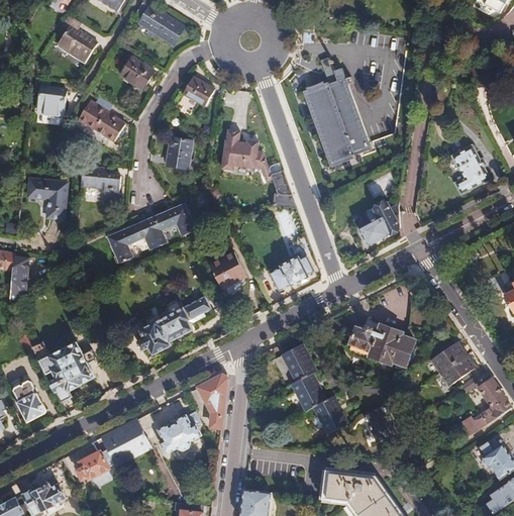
[(98,0),(116,12),(122,0),(98,0)]
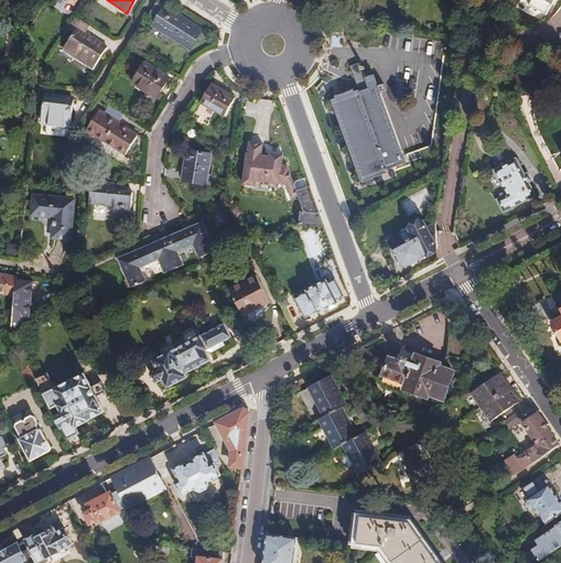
[(532,0),(530,6),(532,7),(531,9),(537,12),(539,10),(546,13),(553,0),(532,0)]
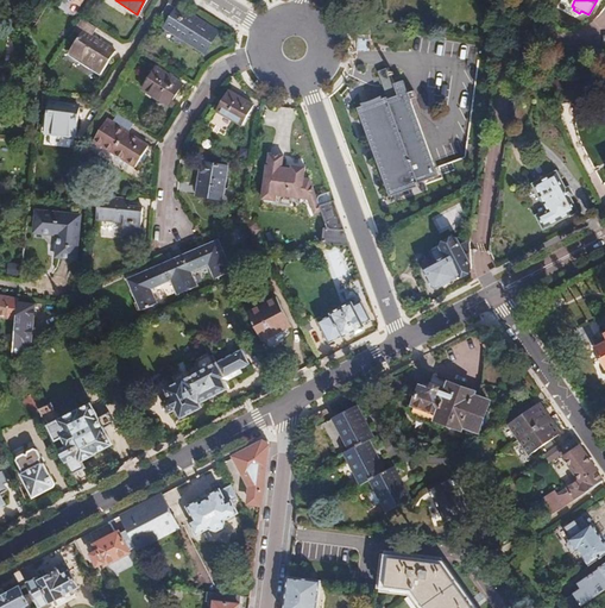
[(172,7),(166,2),(157,17),(164,22),(159,27),(161,29),(162,27),(201,52),(200,54),(202,55),(216,31),(214,30),(214,31),(176,6),(176,5),(174,4),(172,7)]
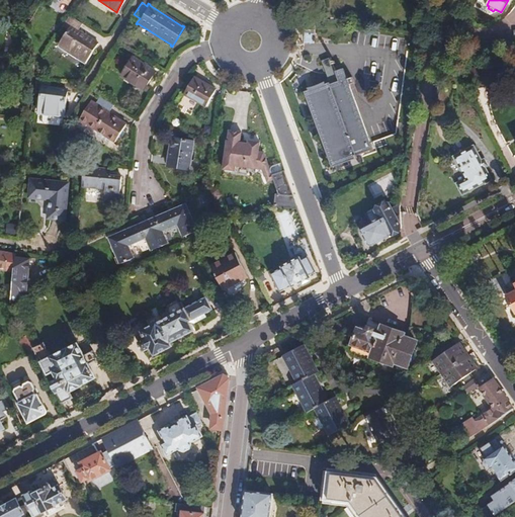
[(67,16),(60,26),(65,30),(55,46),(83,63),(96,44),(76,30),(80,24),(67,16)]
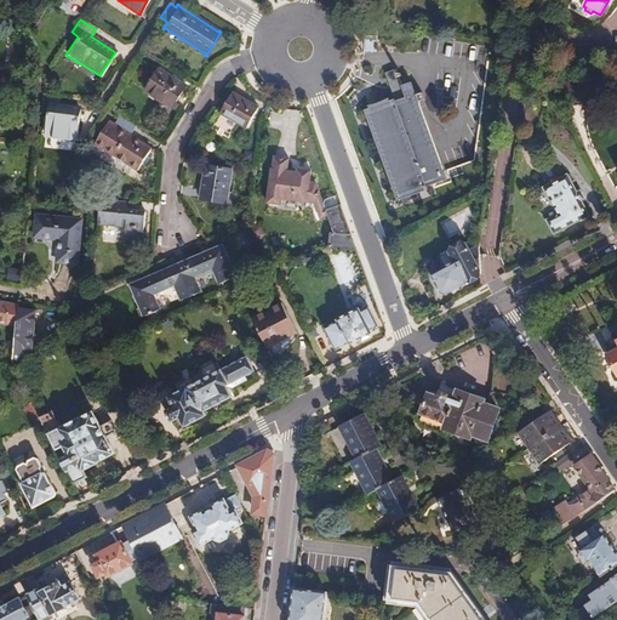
[(35,21),(27,34),(28,37),(32,39),(41,24),(35,21)]
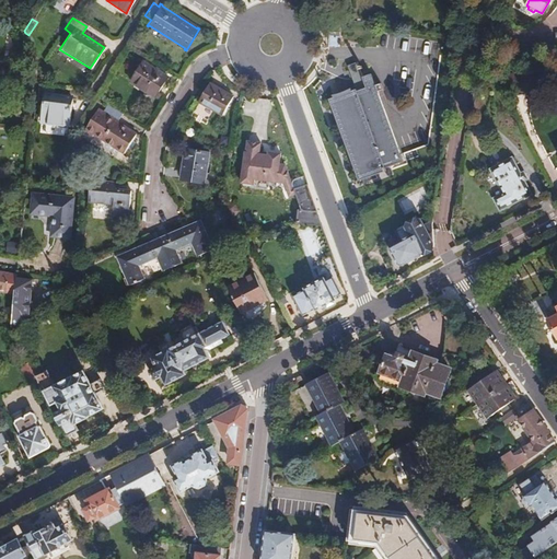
[(347,63),(355,83),(363,80),(361,76),(359,68),(358,65),(356,60),(347,63)]
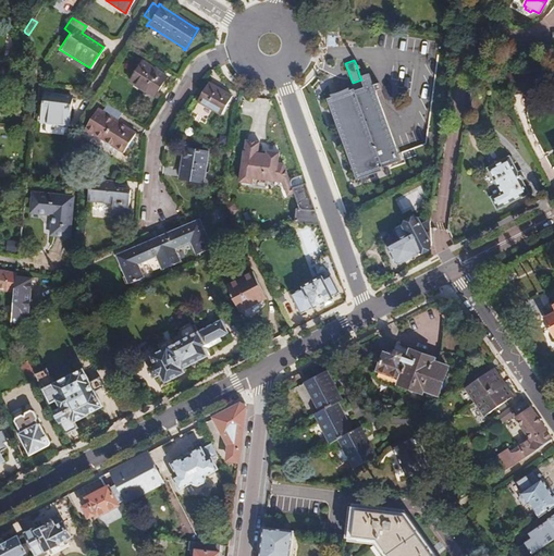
[(164,76),(140,61),(128,81),(152,97),(164,76)]
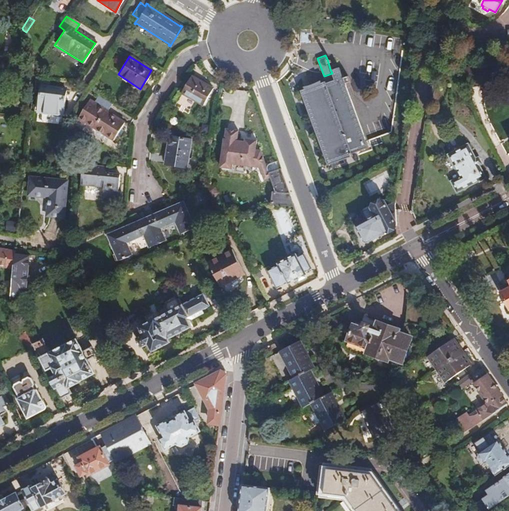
[(435,67),(433,73),(465,71),(464,67),(463,64),(435,67)]
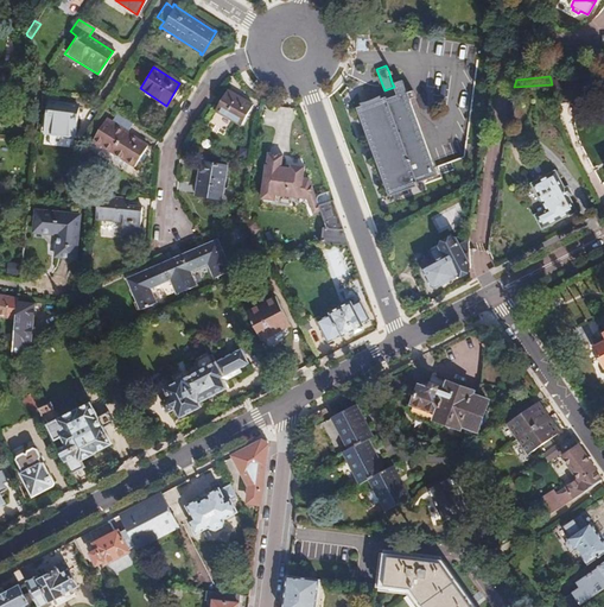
[(568,77),(551,80),(552,84),(555,96),(571,95),(568,77)]
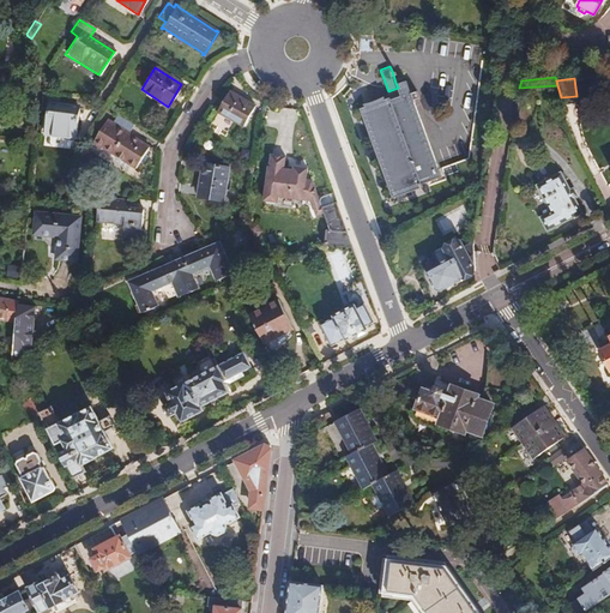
[(398,88),(388,91),(390,95),(385,97),(384,95),(367,102),(361,103),(362,106),(357,108),(391,198),(421,187),(420,185),(439,176),(435,167),(405,79),(396,83),(398,88)]
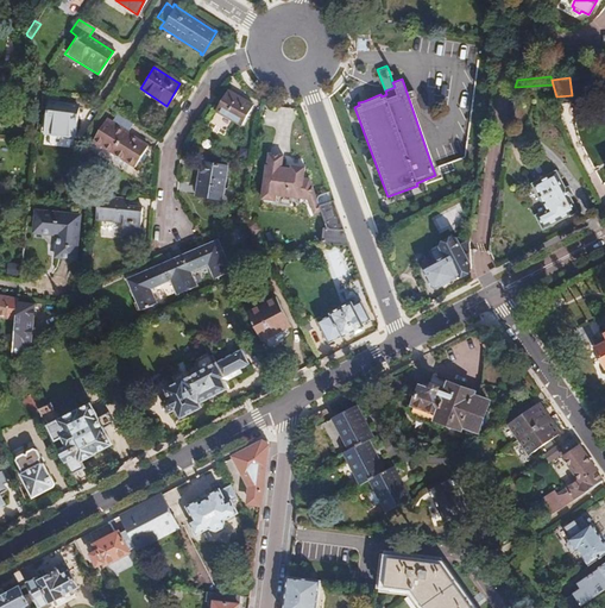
[(42,89),(41,96),(39,111),(45,111),(44,132),(76,133),(77,104),(56,100),(56,92),(42,89)]
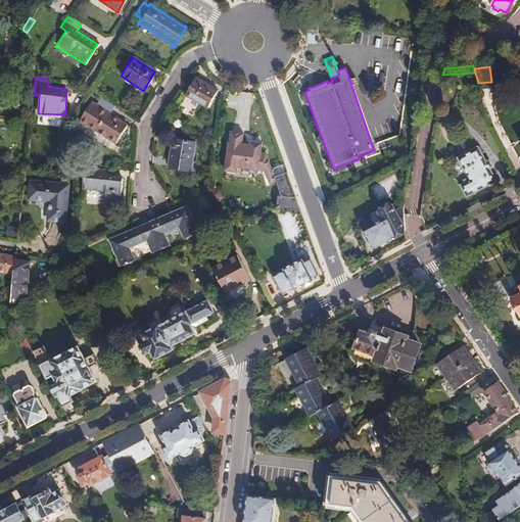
[(216,90),(193,77),(184,95),(205,108),(216,90)]
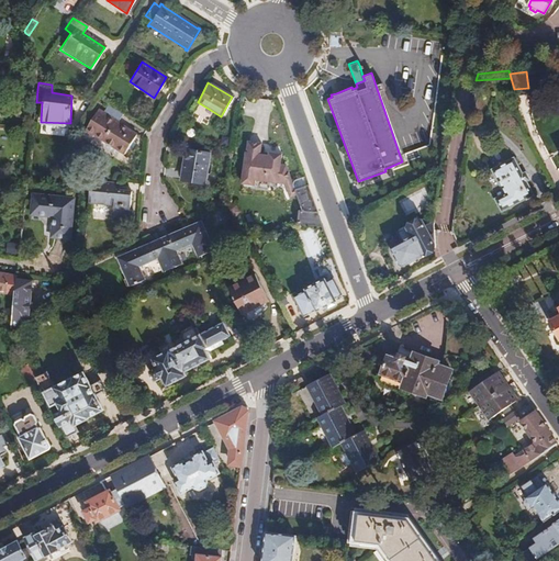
[(97,111),(82,134),(91,139),(93,136),(124,156),(135,136),(116,123),(121,115),(107,107),(102,114),(97,111)]
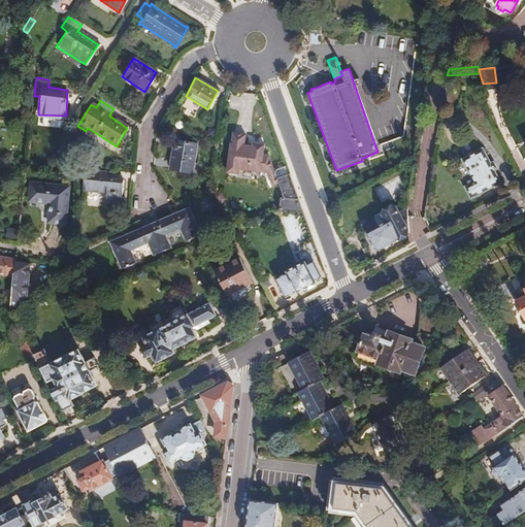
[(279,198),(277,209),(302,212),(287,173),(286,174),(274,178),(271,171),(265,156),(260,155),(261,145),(249,143),(249,147),(238,146),(240,136),(227,134),(226,144),(225,144),(224,175),(236,175),(236,171),(264,172),(269,185),(275,182),(281,194),(281,198),(279,198)]
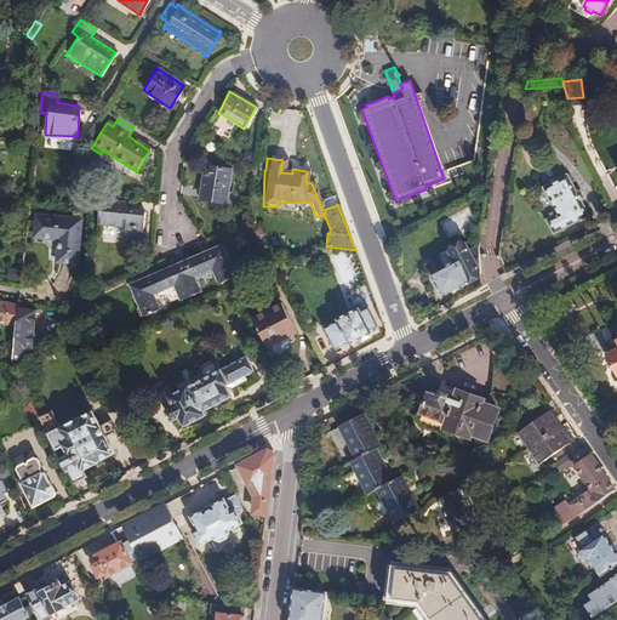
[(230,170),(203,165),(198,200),(224,204),(224,194),(227,194),(230,170)]
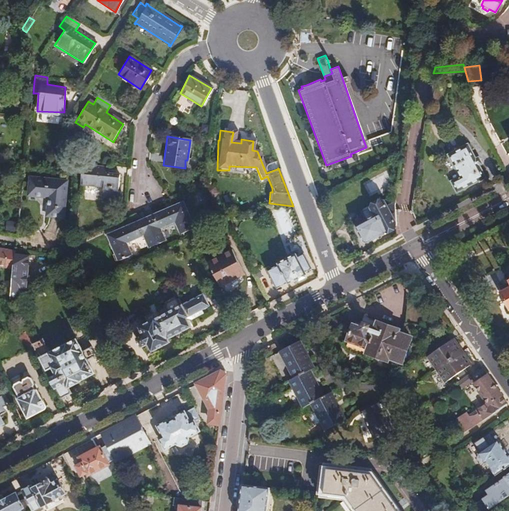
[(450,180),(455,191),(483,176),(467,143),(447,154),(458,176),(450,180)]
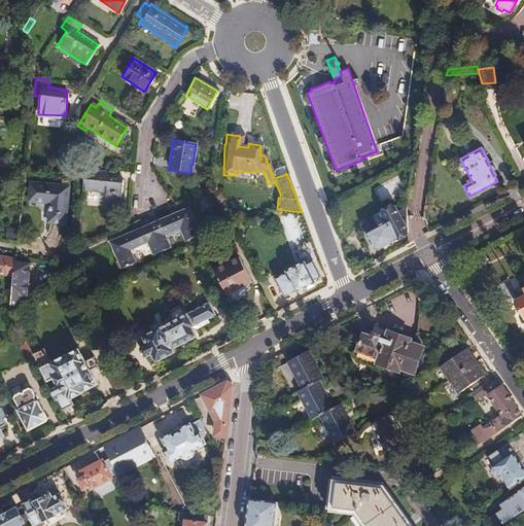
[(285,174),(282,166),(271,171),(274,178),(285,174)]
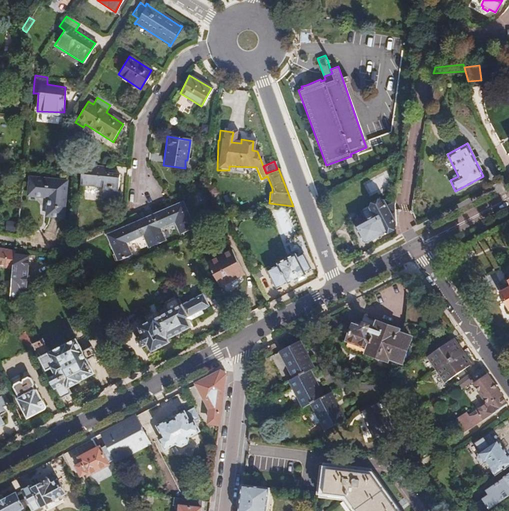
[(107,174),(107,167),(90,166),(89,172),(82,171),(80,185),(102,187),(101,198),(116,200),(118,175),(107,174)]
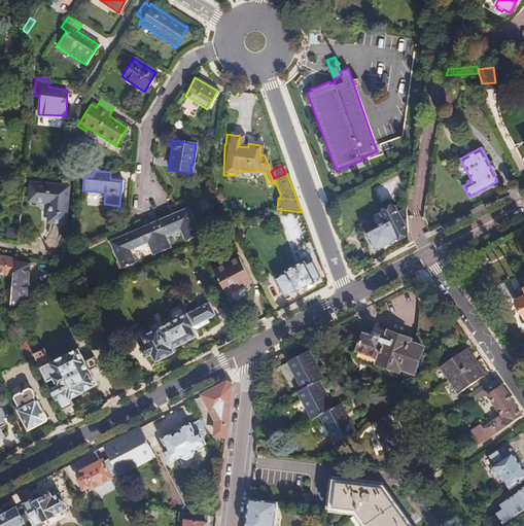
[(50,200),(48,218),(65,220),(69,183),(32,178),(29,197),(50,200)]
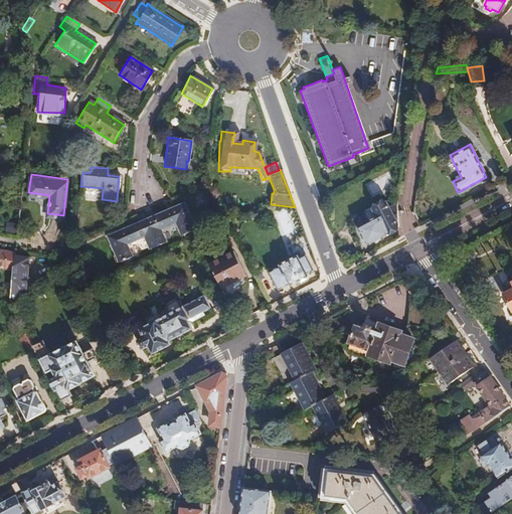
[(212,185),(205,186),(213,200),(217,195),(212,185)]
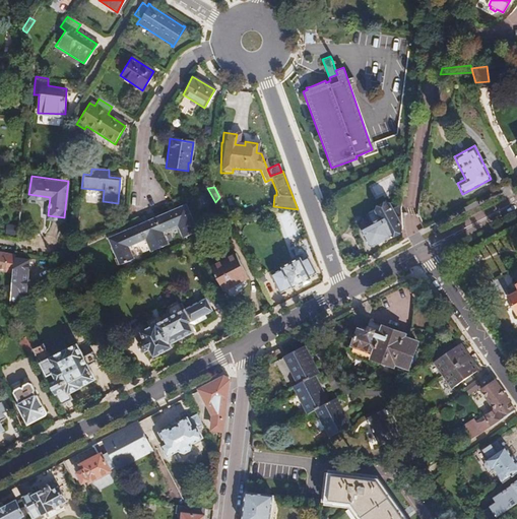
[(394,237),(402,233),(402,230),(401,222),(400,204),(391,209),(387,202),(374,209),(378,218),(360,229),(369,246),(372,246),(391,236),(394,237)]
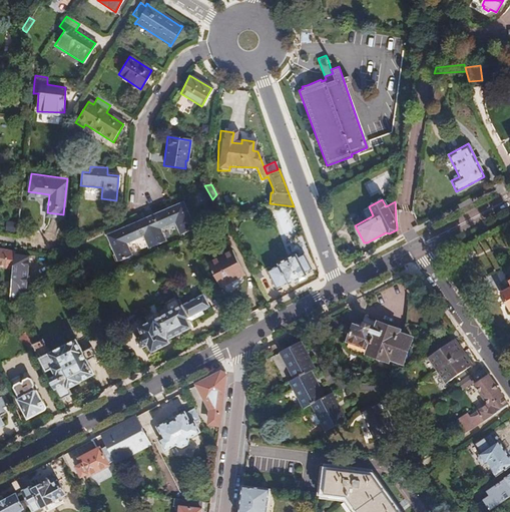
[(145,219),(157,244),(165,240),(160,228),(175,222),(182,234),(194,228),(182,203),(145,219)]
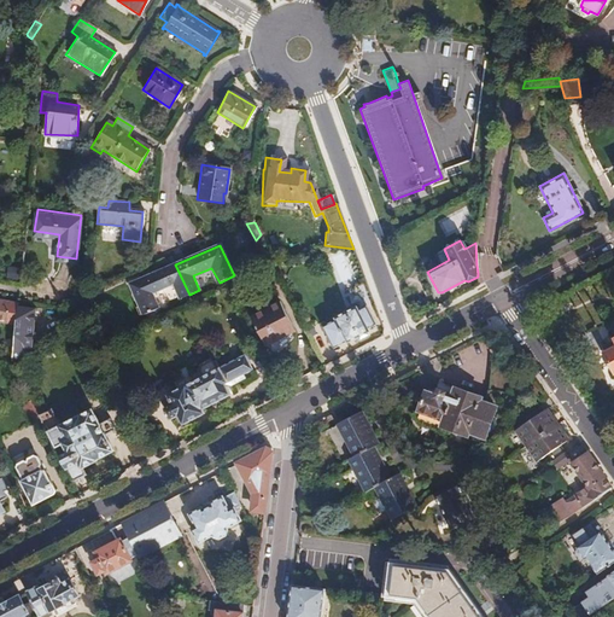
[(180,298),(189,295),(175,265),(129,285),(142,315),(159,307),(152,294),(174,284),(180,298)]
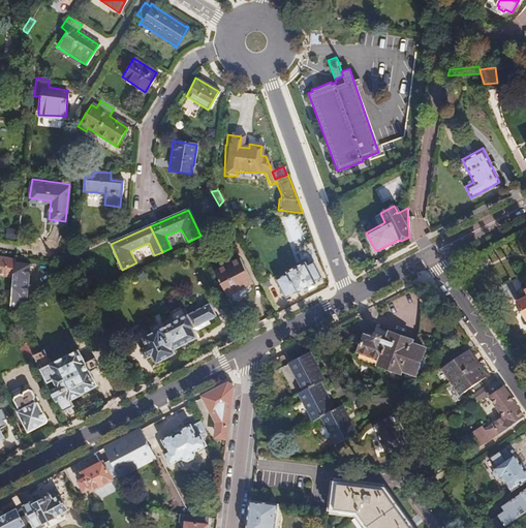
[(14,261),(14,258),(0,256),(0,275),(12,277),(14,261)]
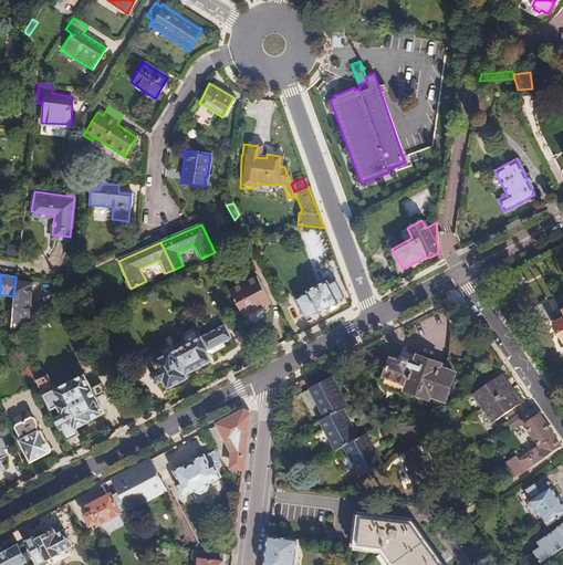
[(246,282),(230,290),(243,316),(270,302),(256,275),(246,280),(246,282)]
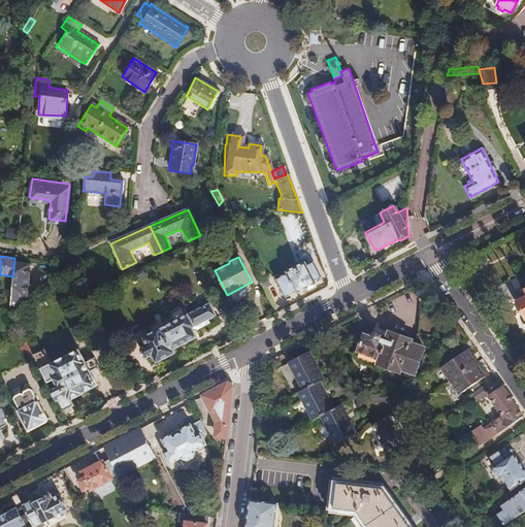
[(12,276),(9,306),(25,298),(29,263),(14,261),(12,276)]
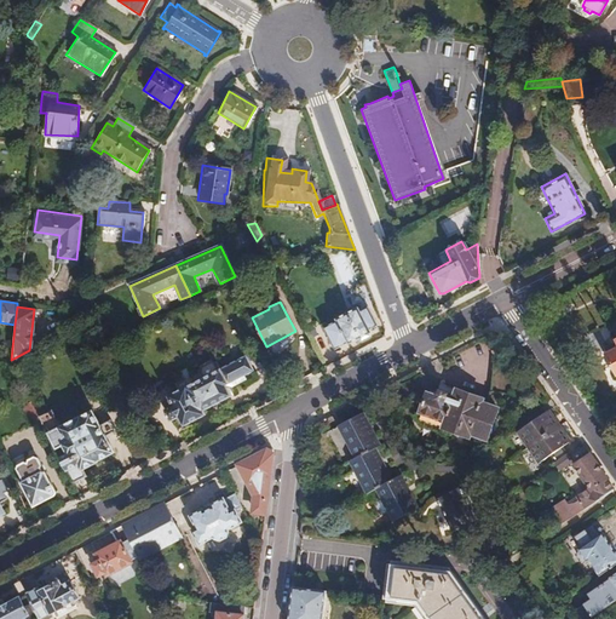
[(335,321),(322,328),(334,348),(349,340),(350,342),(370,331),(369,327),(375,325),(366,307),(358,310),(356,308),(335,319),(335,321)]
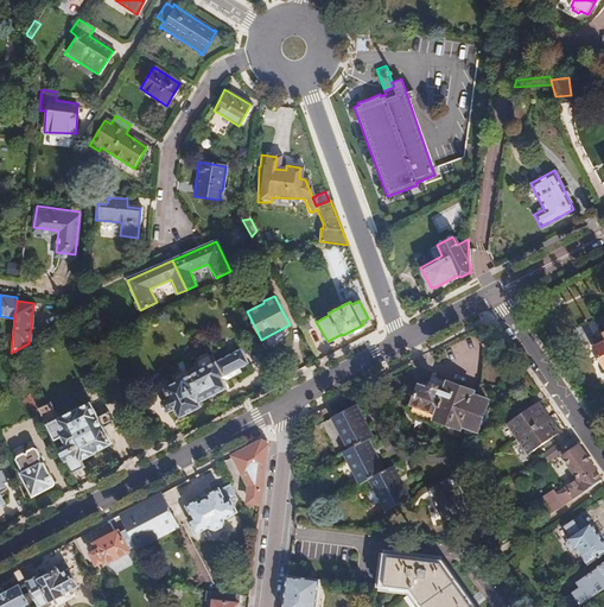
[(603,332),(589,340),(603,367),(603,366),(603,332)]
